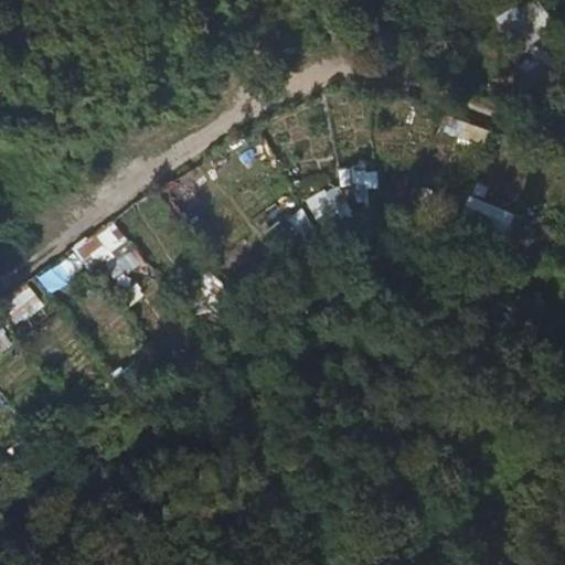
[(533,0),(525,0),(494,22),(516,55),(554,30),(533,0)]
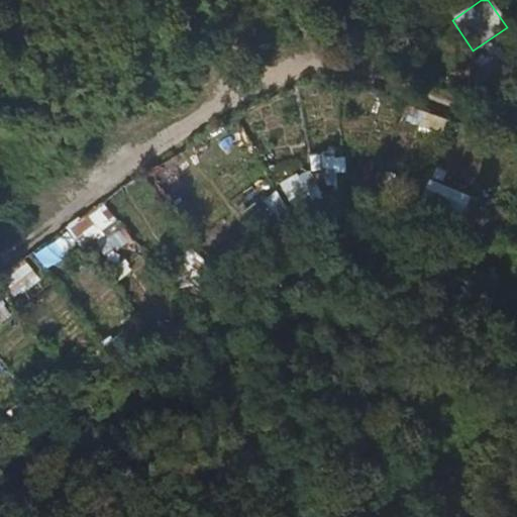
[(442,136),(447,119),(409,107),(404,124),(442,136)]
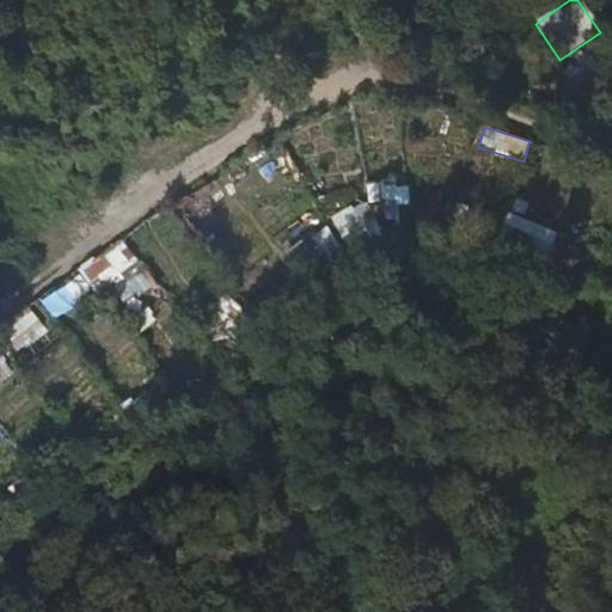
[(407,177),(367,183),(369,203),(336,207),(340,236),(377,232),(374,216),(411,212),(407,177)]
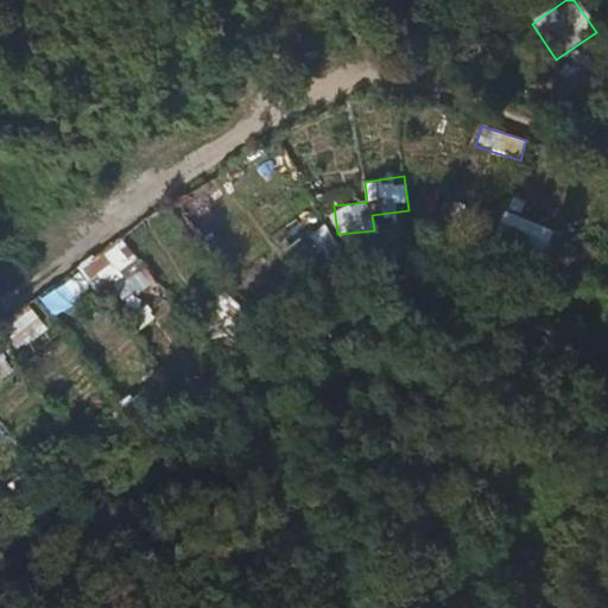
[(299,274),(325,253),(306,229),(280,252),(299,274)]
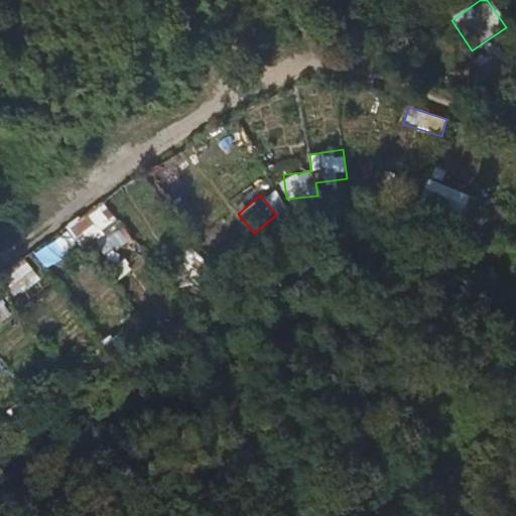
[(83,256),(124,240),(109,205),(68,222),(83,256)]
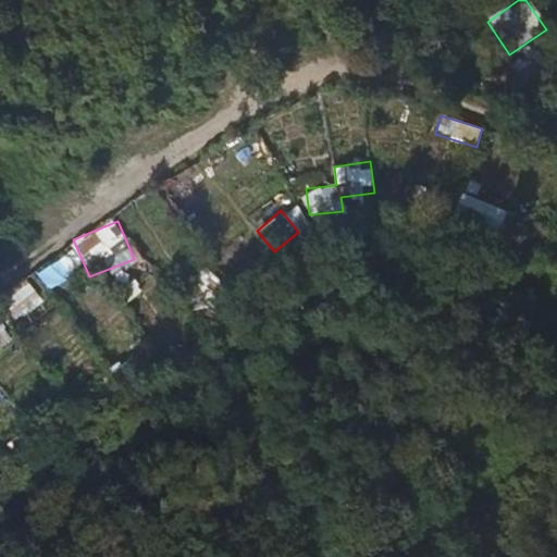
[(48,260),(33,271),(47,292),(63,281),(48,260)]
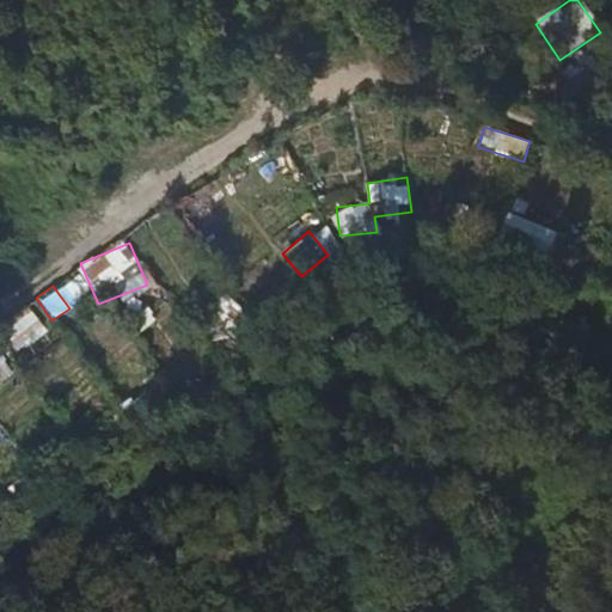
[(225,338),(249,316),(225,292),(202,313),(225,338)]
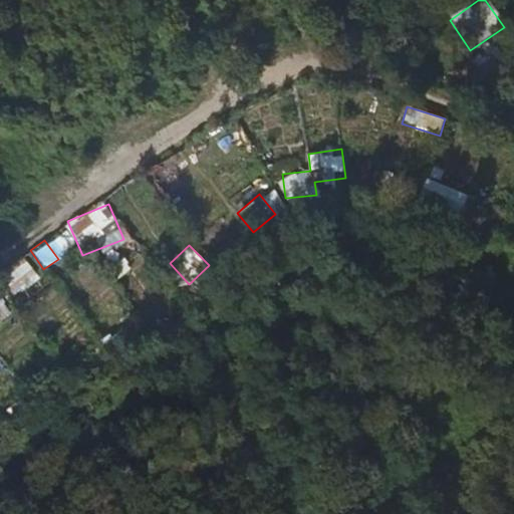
[(0,317),(10,307),(0,297),(0,317)]
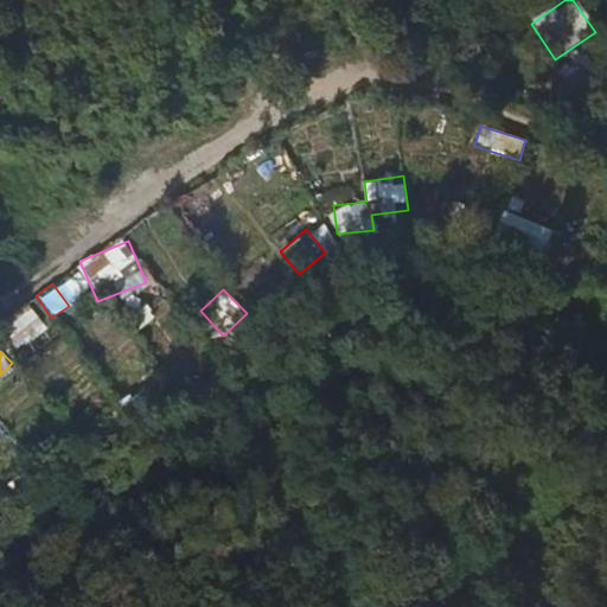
[(383,606),(381,594),(350,599),(350,606),(383,606)]
